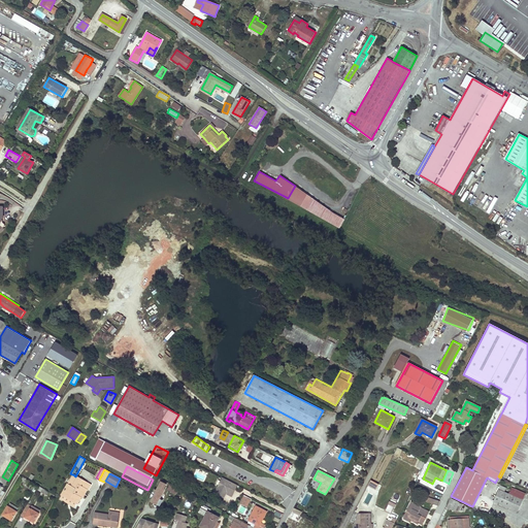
[(91,484),(75,475),(75,476),(73,474),(72,474),(62,495),(76,503),(77,503),(81,497),(83,497),(87,490),(88,490),(91,484)]
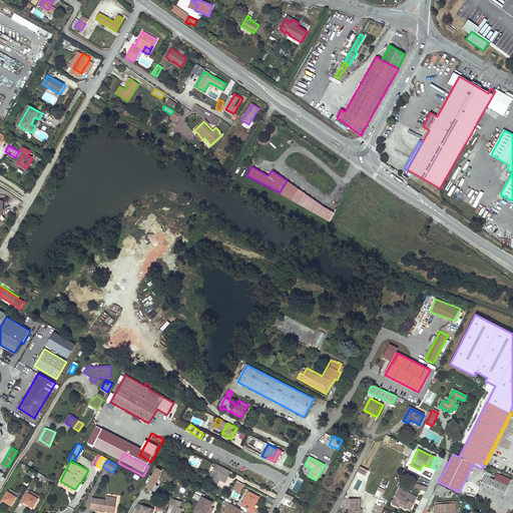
[(215,464),(208,479),(217,484),(219,479),(220,478),(226,481),(230,471),(219,466),(215,464)]
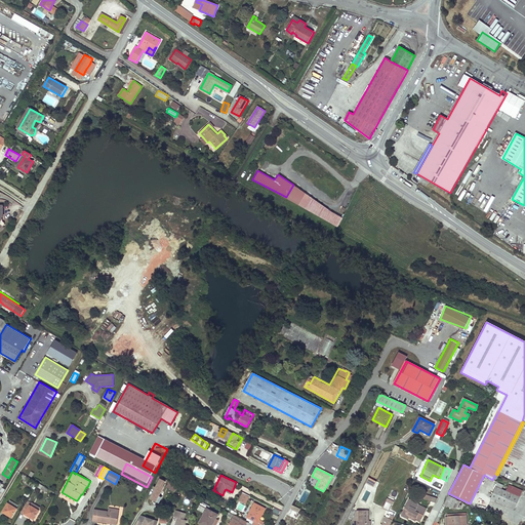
[(369,477),(366,482),(374,486),(377,481),(369,477)]
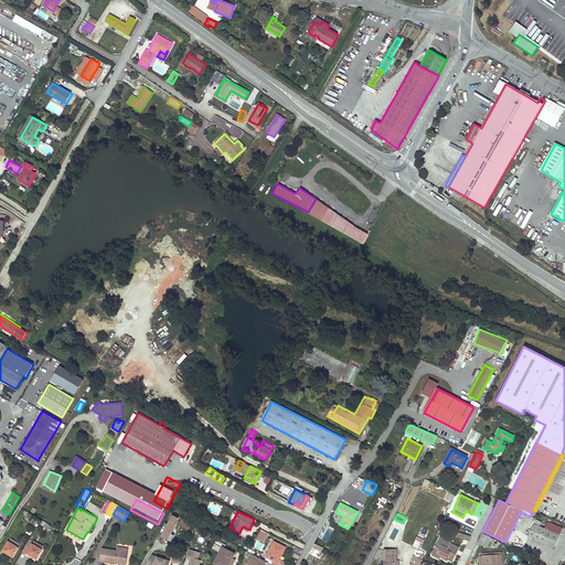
[(178,519),(172,515),(161,535),(170,541),(173,535),(171,534),(177,523),(176,522),(178,519)]
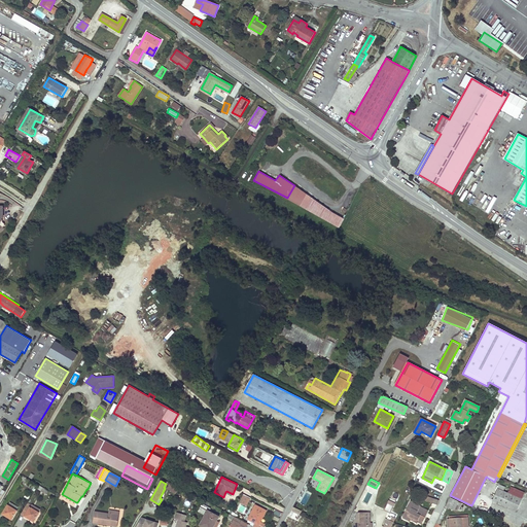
[(504,487),(499,485),(492,500),(517,512),(524,492),(512,487),(508,493),(503,491),(504,487)]
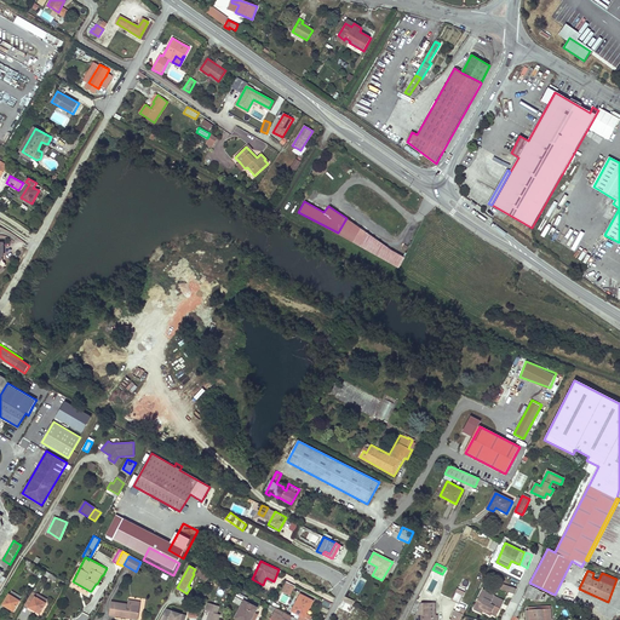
[(288,574),(286,580),(296,585),(298,579),(288,574)]
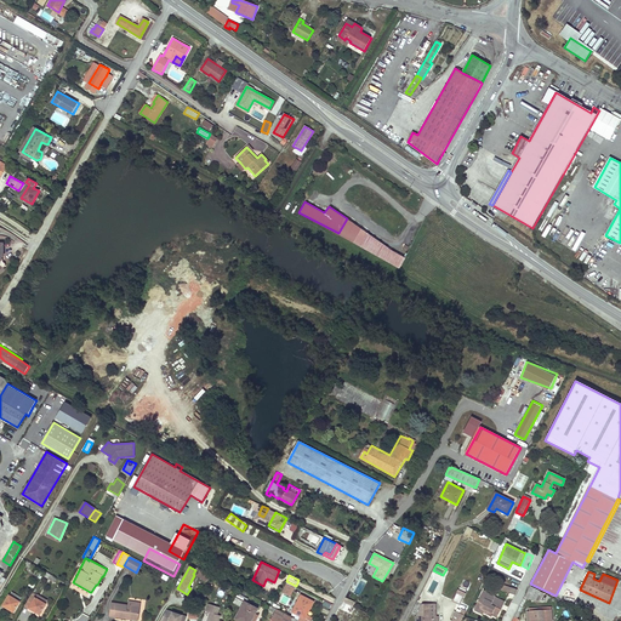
[(90,592),(73,582),(70,586),(87,596),(90,592)]
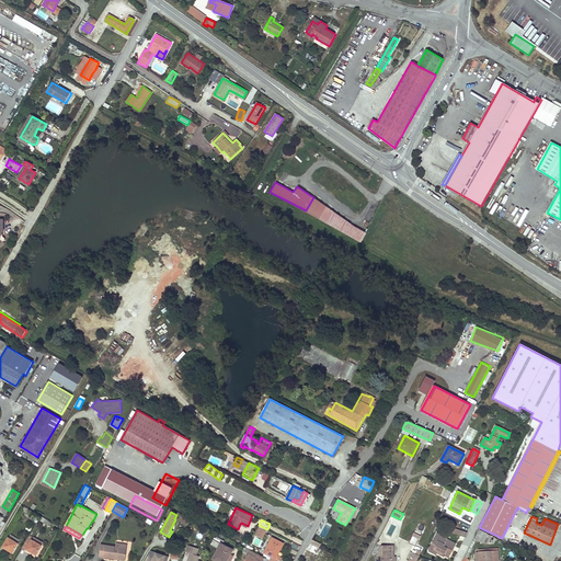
[(265,530),(259,527),(255,534),(262,537),(265,530)]
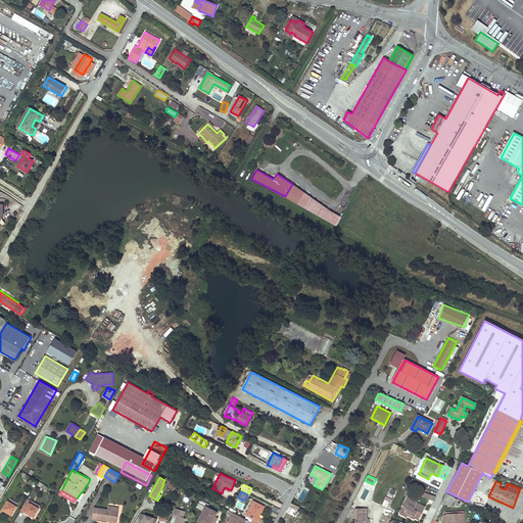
[(445,493),(441,502),(444,504),(450,507),(450,505),(455,497),(445,493)]
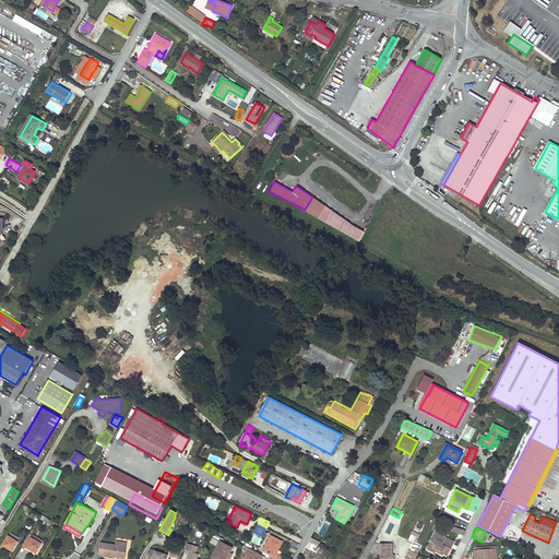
[(225,535),(216,531),(211,542),(217,546),(212,557),(216,558),(225,558),(232,548),(222,543),(225,535)]
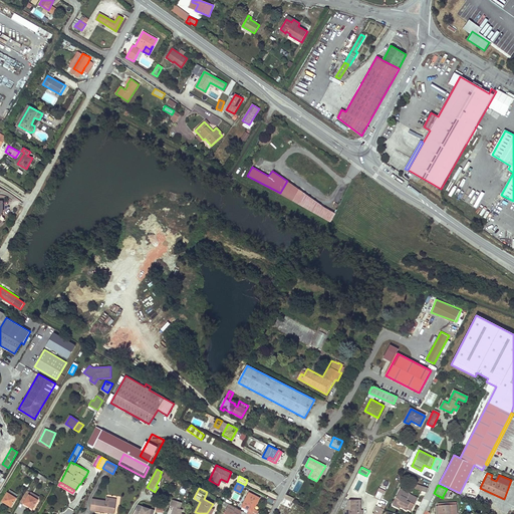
[(410,494),(401,489),(393,505),(400,509),(400,507),(407,511),(408,509),(411,511),(417,500),(409,496),(410,494)]
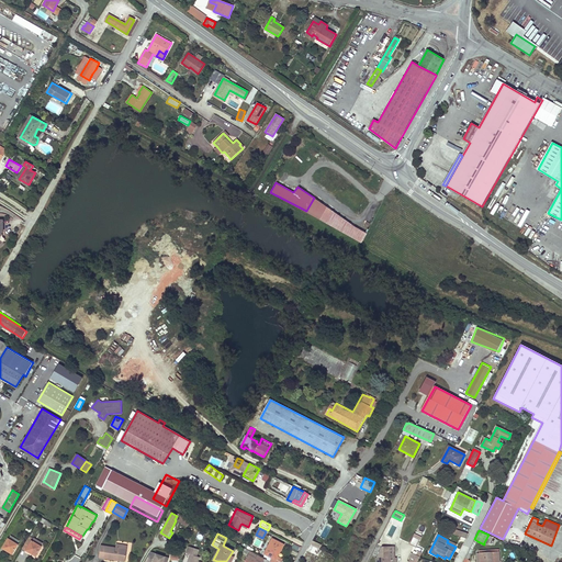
[(33,538),(30,536),(22,548),(26,550),(35,555),(41,547),(32,541),(33,538)]
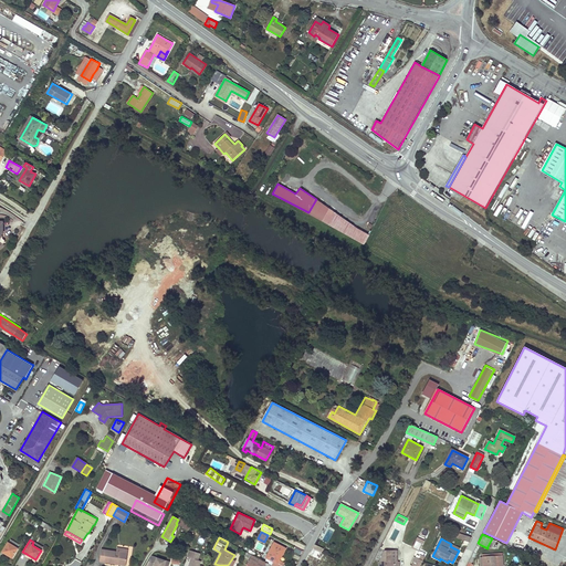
[(32,545),(41,551),(43,546),(34,541),(33,542),(32,545)]
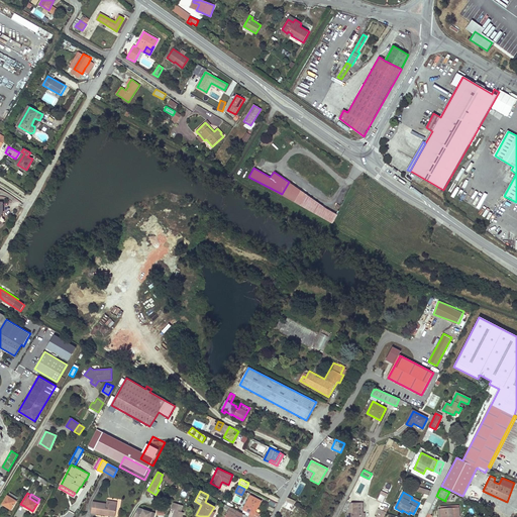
[(16,501),(7,495),(4,501),(7,503),(5,506),(11,509),(16,501)]
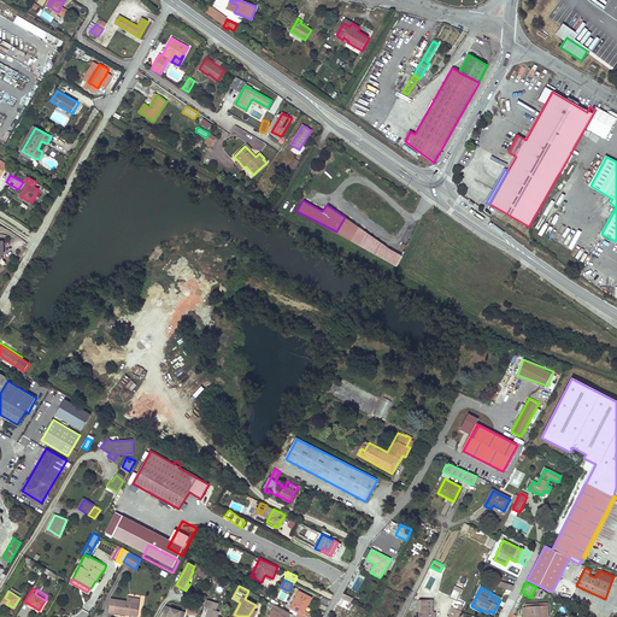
[(311,598),(299,591),(295,599),(307,605),(311,598)]
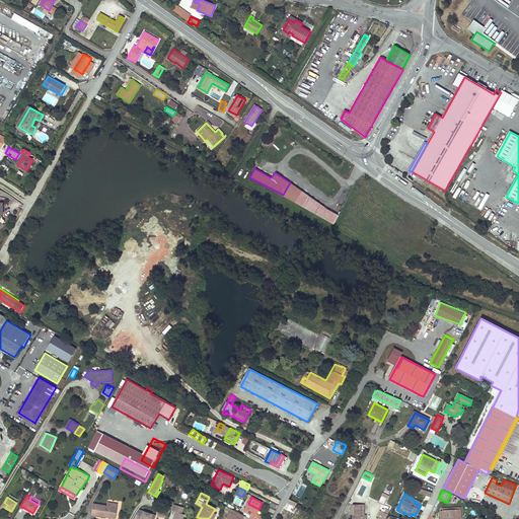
[(284,509),(292,512),(296,502),(288,499),(284,509)]
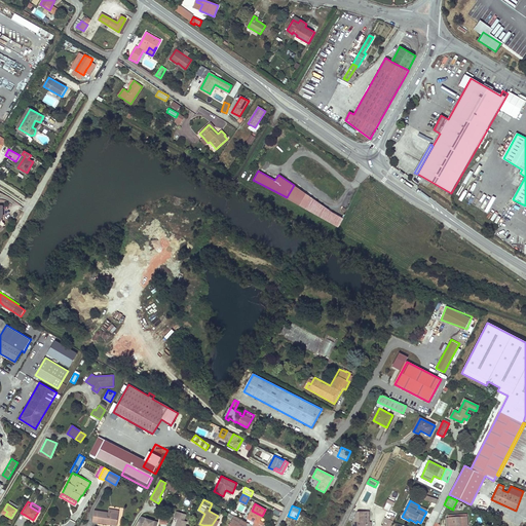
[(436,525),(445,509),(443,508),(433,525),(436,525)]
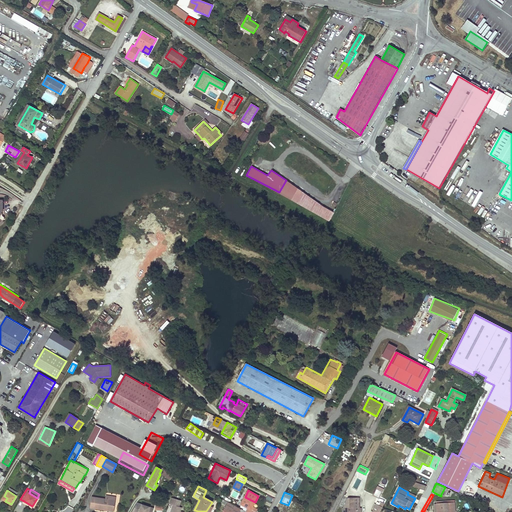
[(105,499),(91,497),(90,508),(105,510),(105,507),(114,509),(115,501),(105,499)]
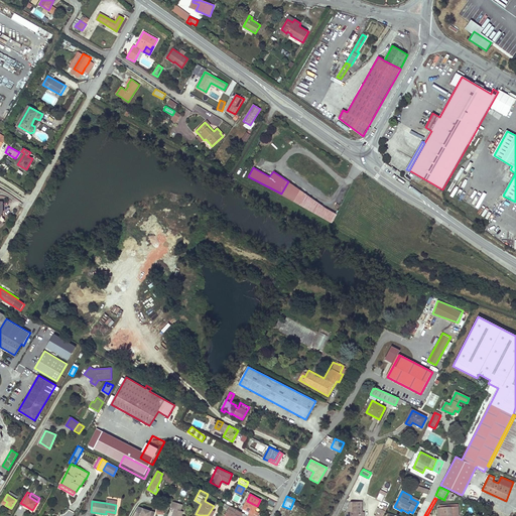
[(257,506),(247,501),(243,508),(250,512),(253,513),(255,510),(257,506)]
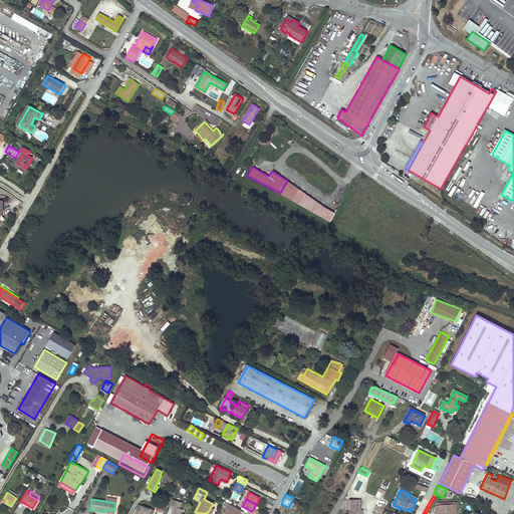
[(174,508),(172,513),(181,513),(183,509),(180,508),(182,504),(172,501),(170,507),(174,508)]
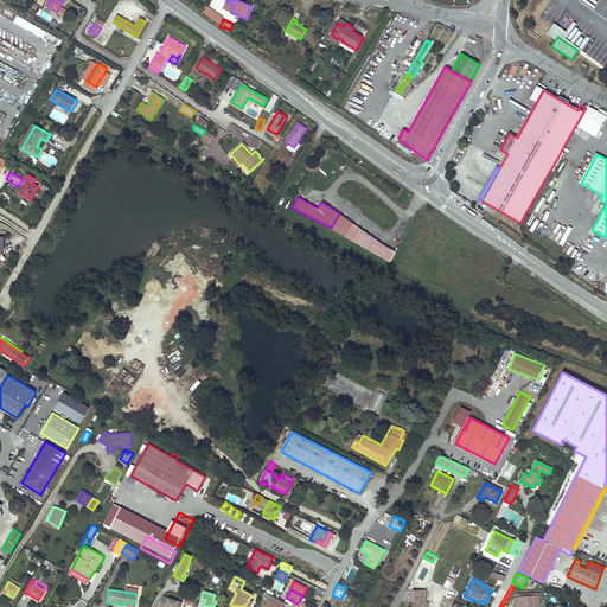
[(270,595),(263,606),(285,606),(287,604),(276,598),(270,595)]
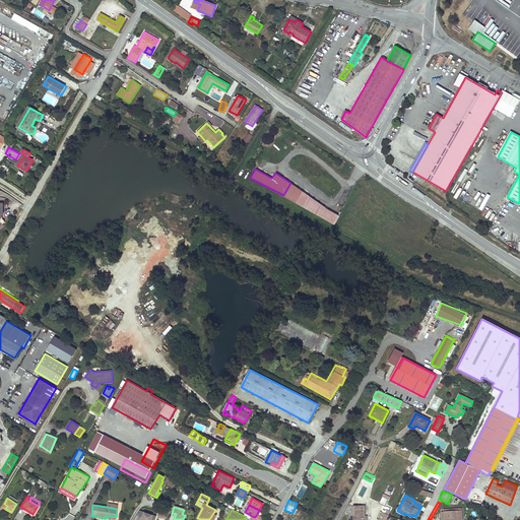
[(139,511),(134,519),(154,519),(156,516),(139,511)]
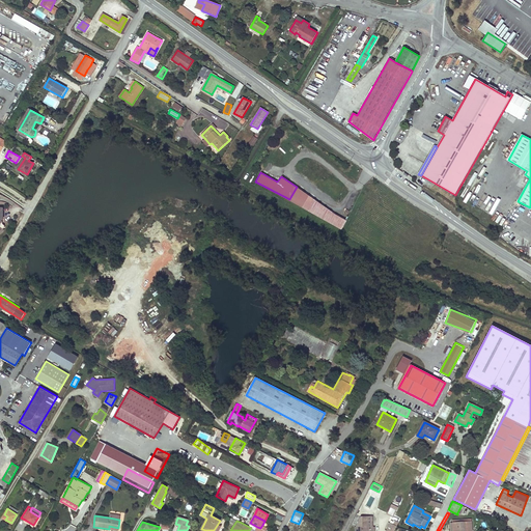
[(387,530),(395,530),(398,524),(397,524),(398,523),(395,522),(393,525),(391,523),(387,530)]
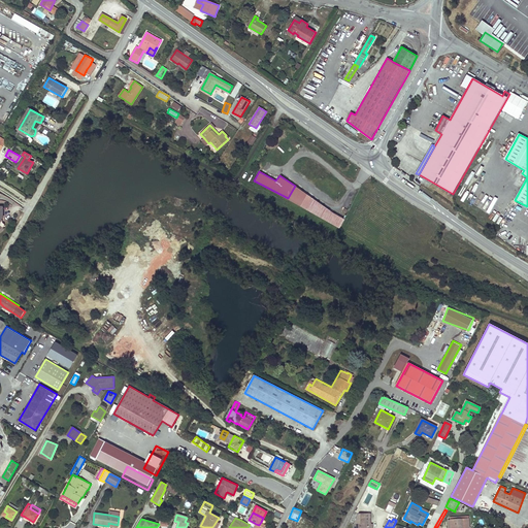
[(469,519),(448,520),(449,526),(451,526),(451,527),(468,527),(469,527),(469,519)]
